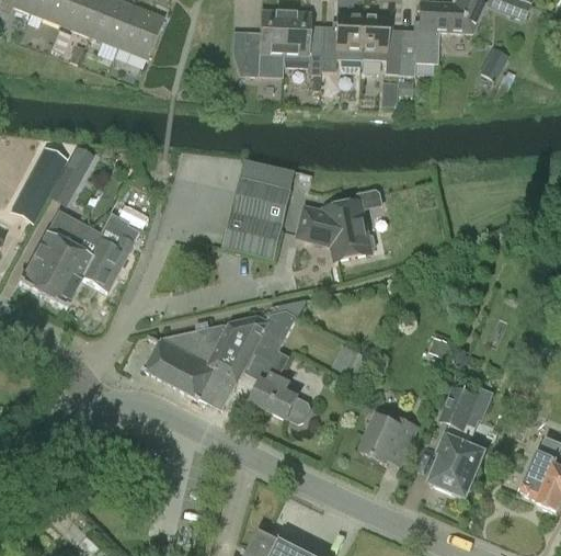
[(0,0),(30,12),(34,0),(0,0)]
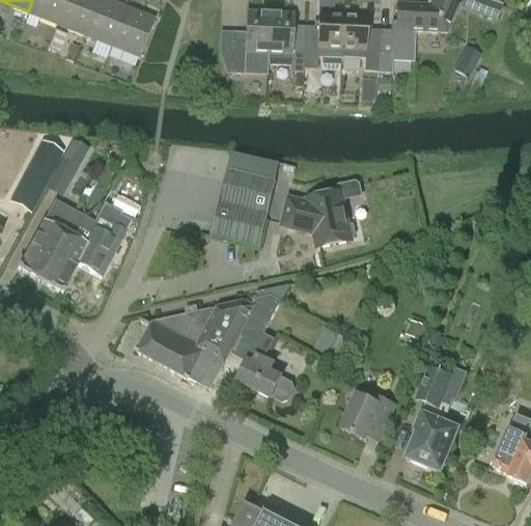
[(32,0),(28,11),(56,23),(64,0),(32,0)]
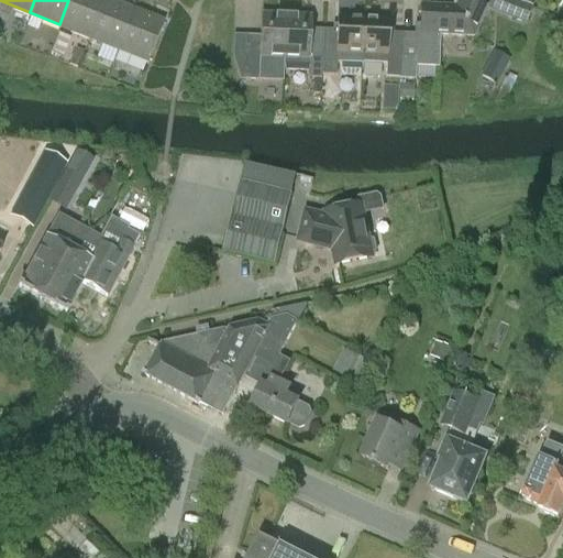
[(88,35),(102,0),(68,0),(59,24),(88,35)]
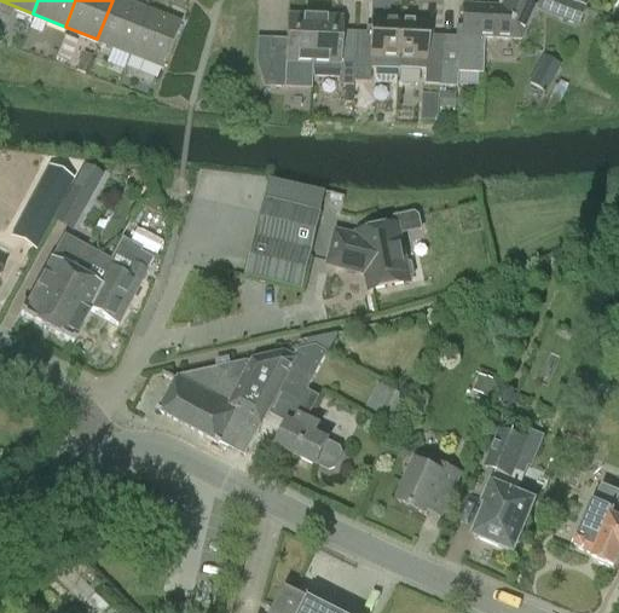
[(148,6),(133,0),(113,0),(97,39),(129,52),(148,6)]
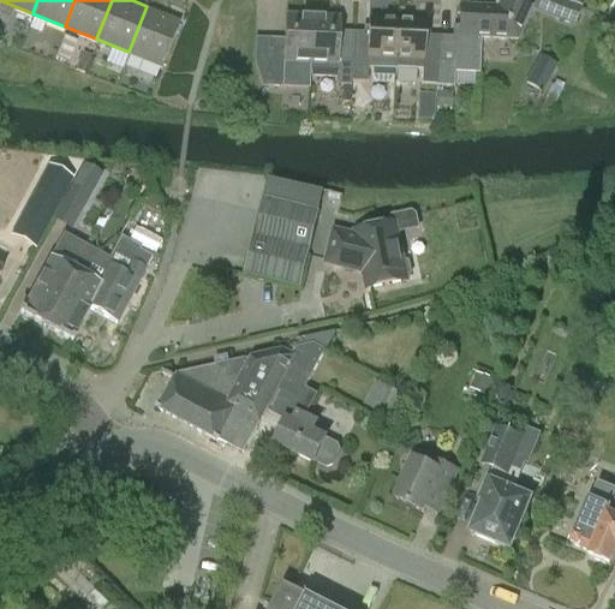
[(499,0),(497,4),(481,3),(478,34),(517,36),(532,3),(526,0),(499,0)]
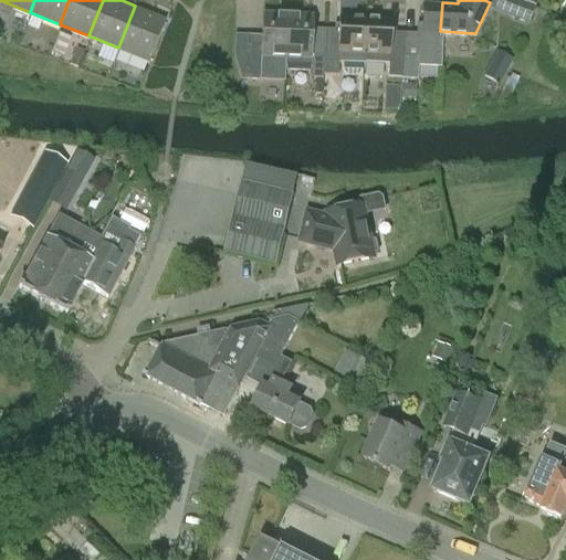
[(533,4),(522,0),(519,0),(513,12),(527,19),(533,4)]
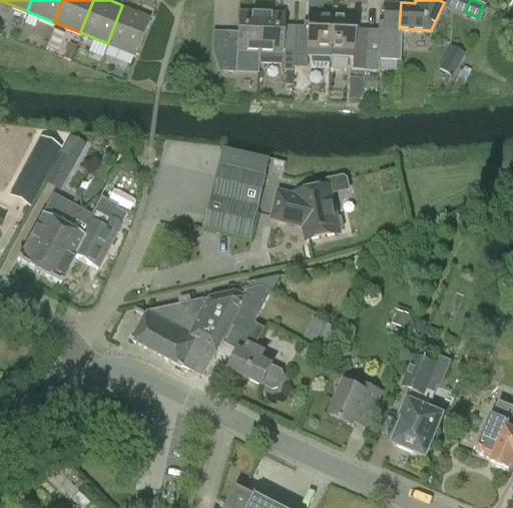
[(399,28),(401,2),(384,1),(383,18),(378,18),(378,56),(398,57),(399,28)]
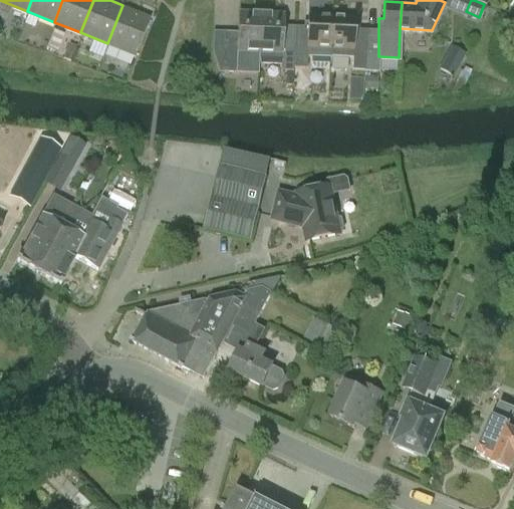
[(136,54),(151,15),(122,5),(107,43),(136,54)]
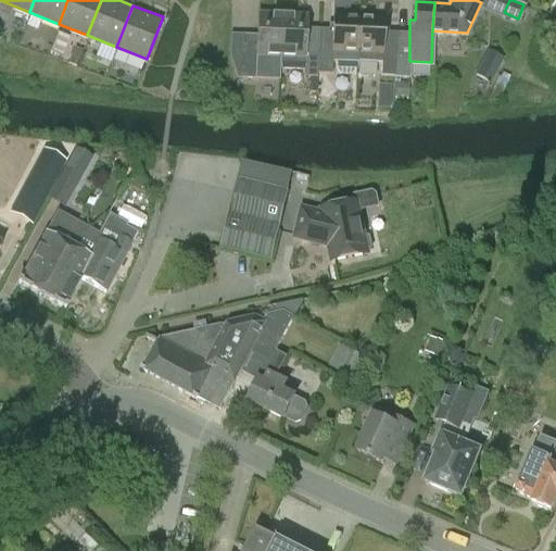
[(267,55),(280,55),(282,13),(257,12),(256,41),(243,40),(241,75),(255,76),(255,67),(266,69),(267,55)]
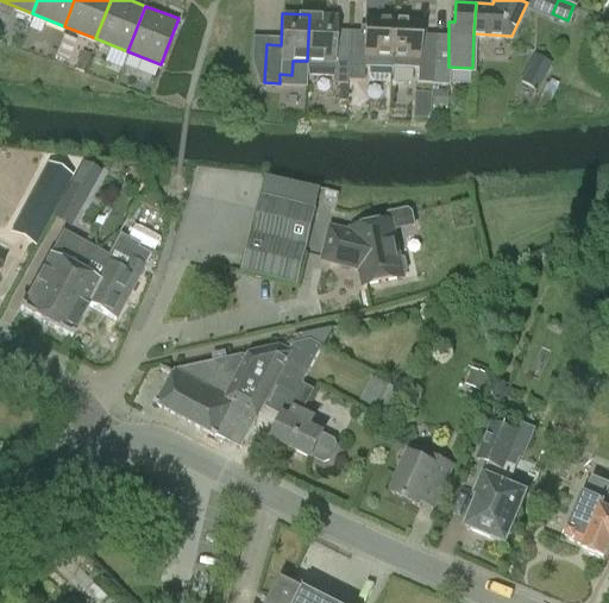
[(337,16),(309,14),(307,61),(333,62),(332,80),(347,81),(347,77),(347,55),(334,54),(337,16)]
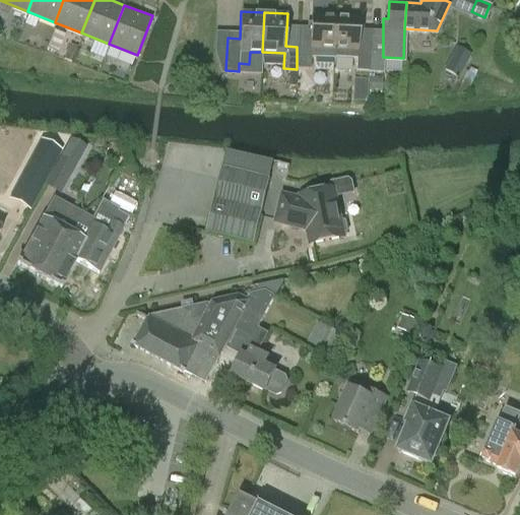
[(334,55),(336,14),(311,13),(310,47),(297,47),(297,66),(310,66),(311,54),(334,55)]
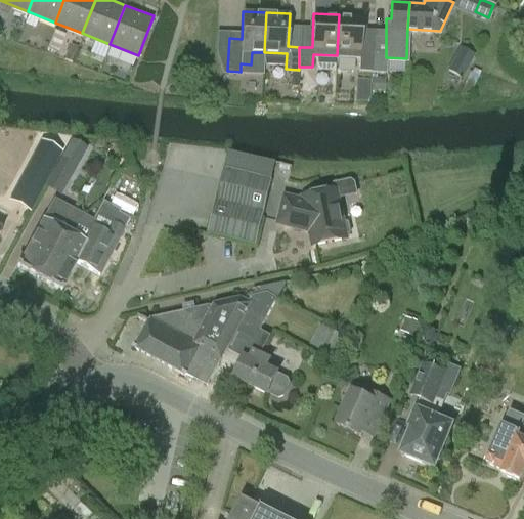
[(362,16),(339,14),(337,55),(358,56),(358,70),(372,70),(373,50),(361,49),(362,16)]
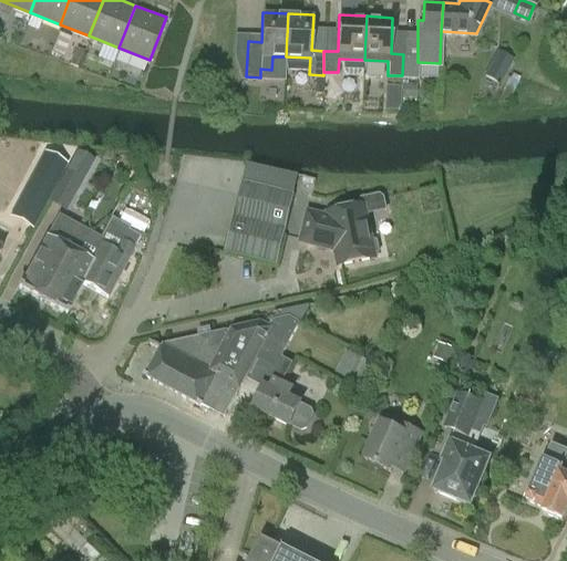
[(502,81),(515,54),(497,47),(484,72),(502,81)]
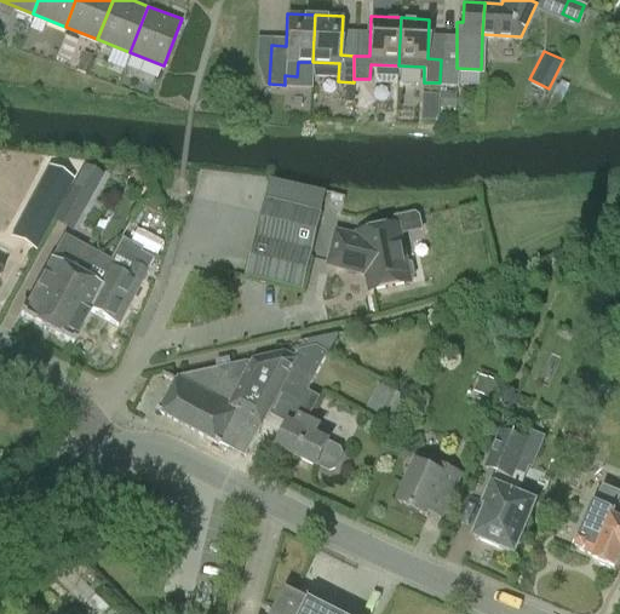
[(455,103),(455,84),(437,84),(437,103),(455,103)]
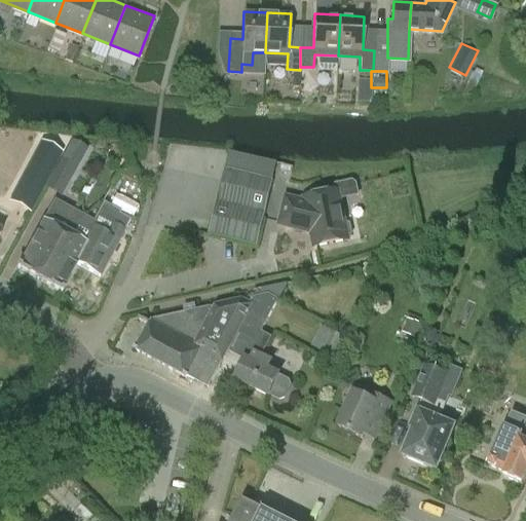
[(358,75),(355,97),(367,98),(369,75),(358,75)]
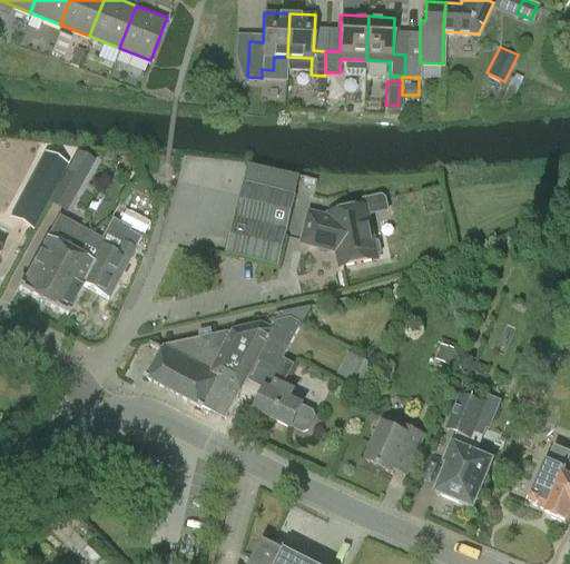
[(77,149),(60,180),(76,189),(92,158),(77,149)]
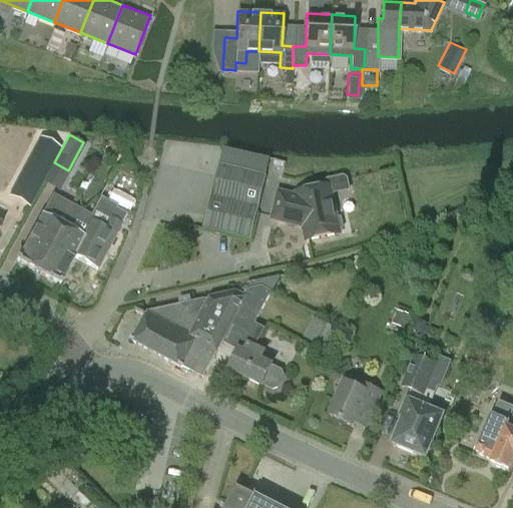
[(218,161),(203,225),(231,232),(251,237),(267,172),(218,161)]
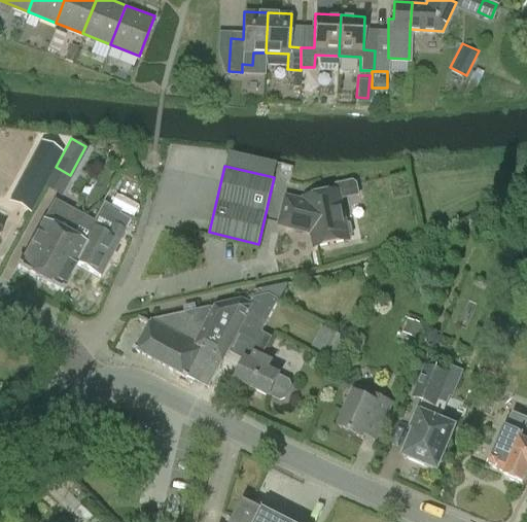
[(286,195),(280,222),(312,230),(315,244),(349,238),(339,189),(305,196),(305,198),(302,198),(286,195)]
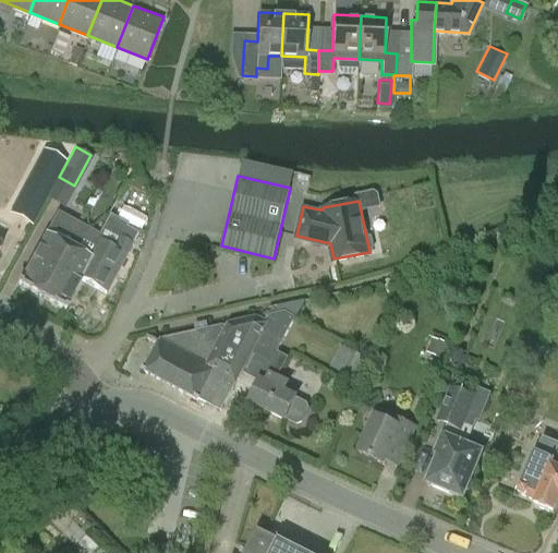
[(68,242),(75,229),(79,223),(60,212),(58,211),(46,230),(17,281),(39,292),(67,241),(68,242)]
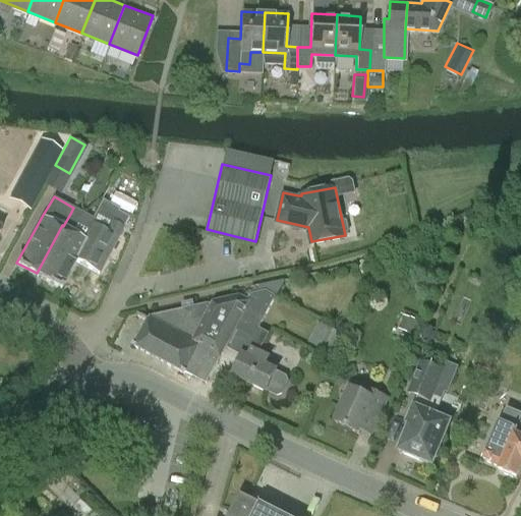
[(76,259),(99,270),(100,270),(111,249),(111,250),(113,246),(130,215),(120,209),(121,207),(105,197),(93,218),(96,220),(85,236),(87,237),(76,258),(76,259)]
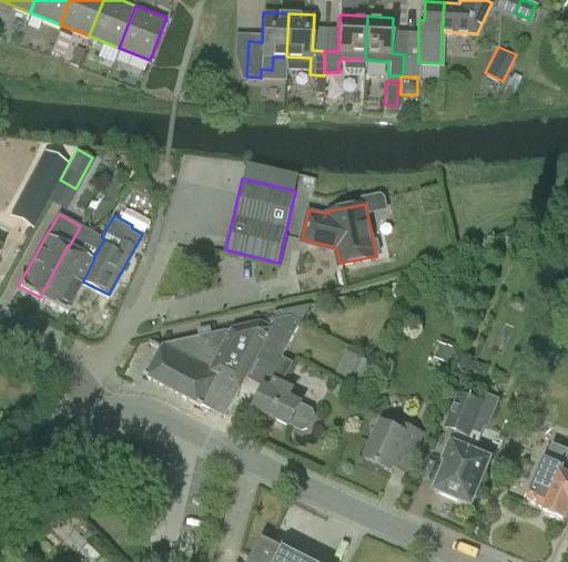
[(94,258),(93,257),(104,239),(101,237),(80,226),(77,233),(69,246),(68,245),(40,297),(68,312),(83,282),(83,281),(94,258)]
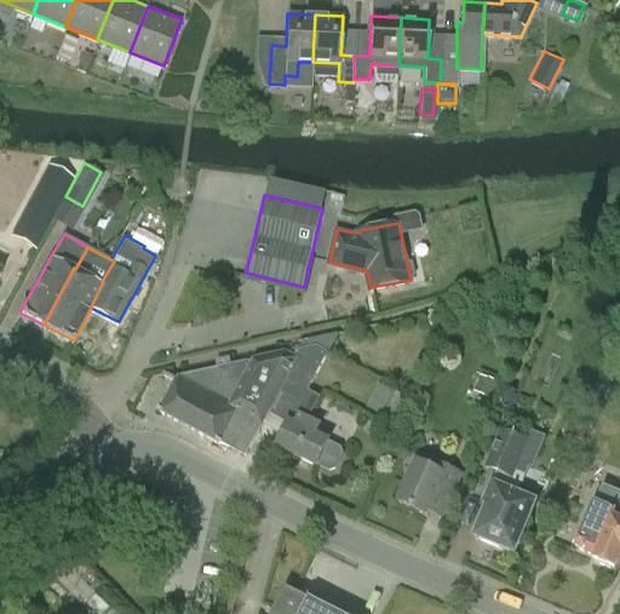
[(299,355),(274,344),(254,361),(248,359),(179,373),(160,409),(220,441),(222,440),(248,454),(265,420),(281,389),(299,355)]
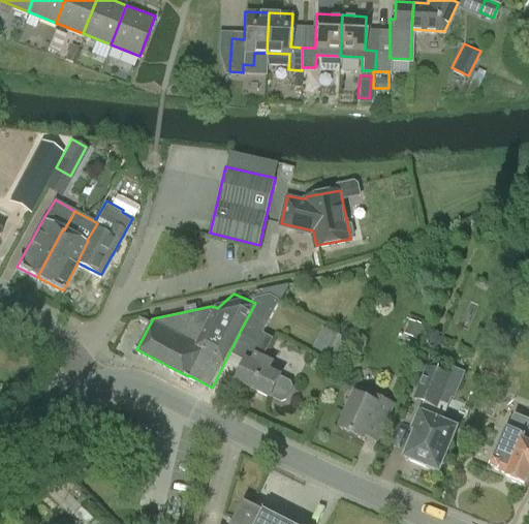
[(257,298),(255,303),(240,332),(257,341),(279,298),(271,294),(257,298)]
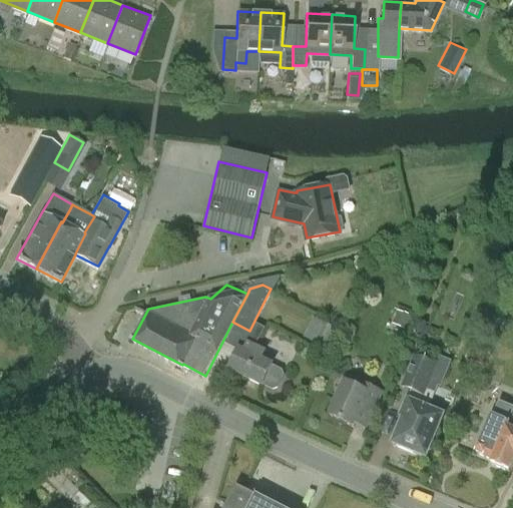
[(329,347),(338,328),(325,322),(315,340),(329,347)]
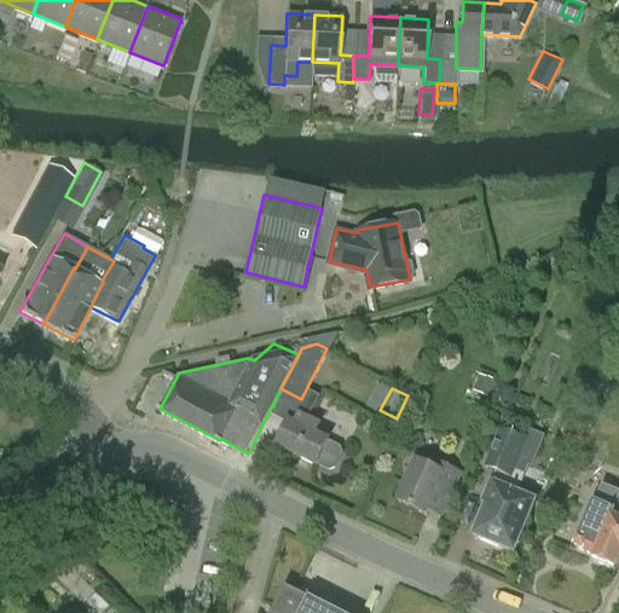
[(317,461),(329,467),(336,464),(343,451),(341,444),(329,438),(328,439),(314,432),(319,423),(300,414),(295,421),(289,418),(277,443),(317,462),(317,461)]
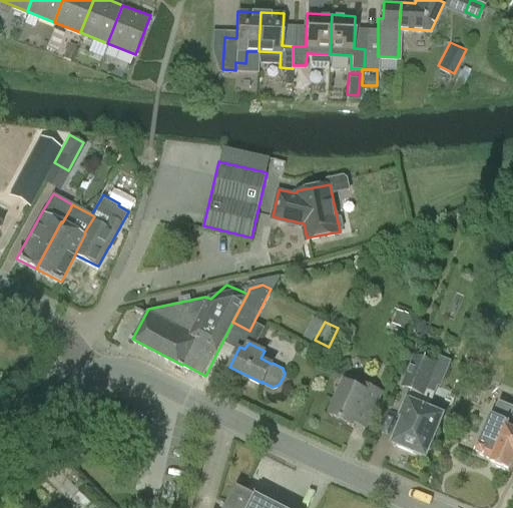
[(476,346),(471,357),(482,362),(487,351),(476,346)]
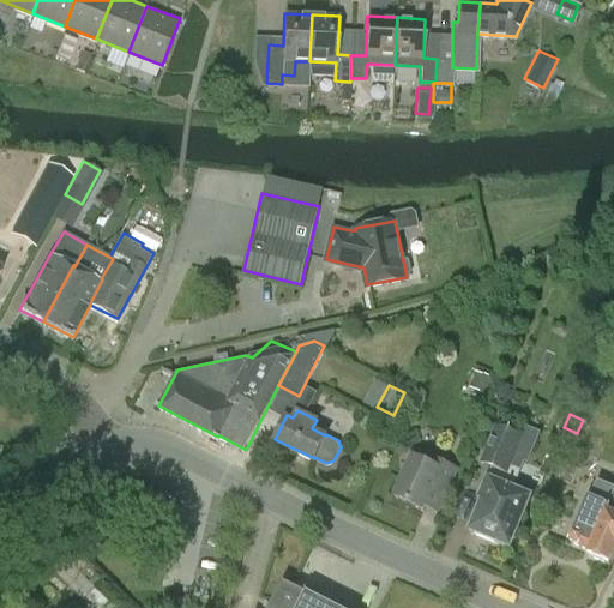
[(519,468),(512,464),(524,434),(495,423),(480,459),(493,464),(480,494),(483,497),(473,522),(475,530),(510,545),(530,495),(512,487),(519,468)]
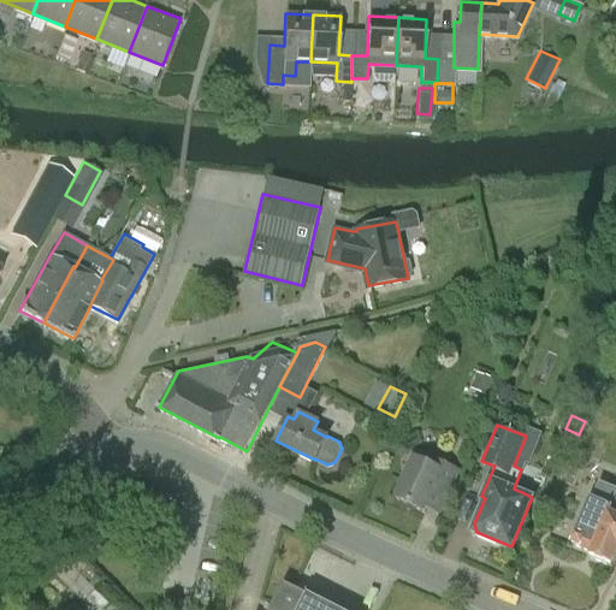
[(450,487),(458,467),(433,456),(431,463),(413,455),(395,496),(425,509),(437,481),(450,487)]
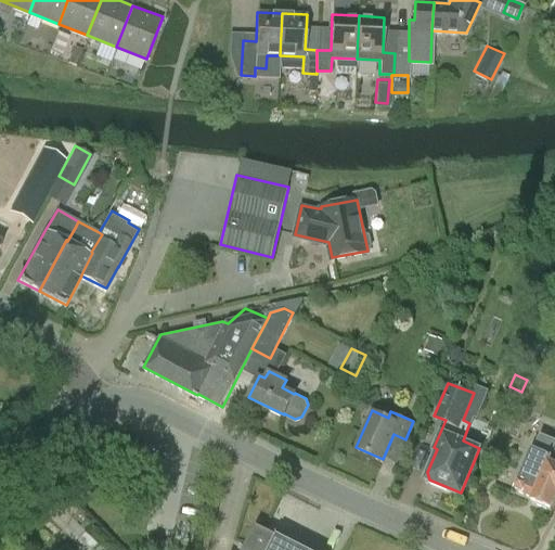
[(554,458),(531,449),(516,488),(533,496),(531,500),(551,509),(554,497),(554,458)]
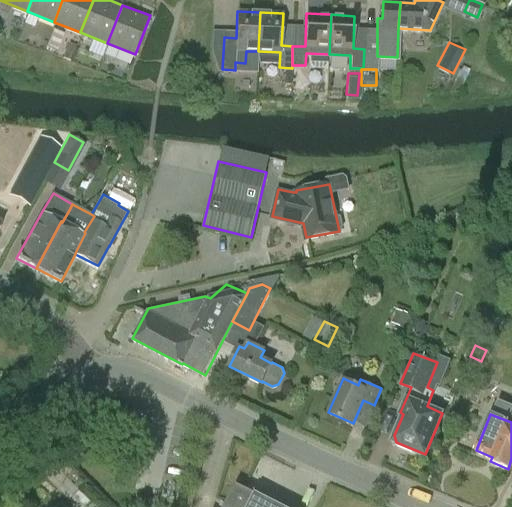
[(282,506),(236,483),(224,506),(282,506)]
